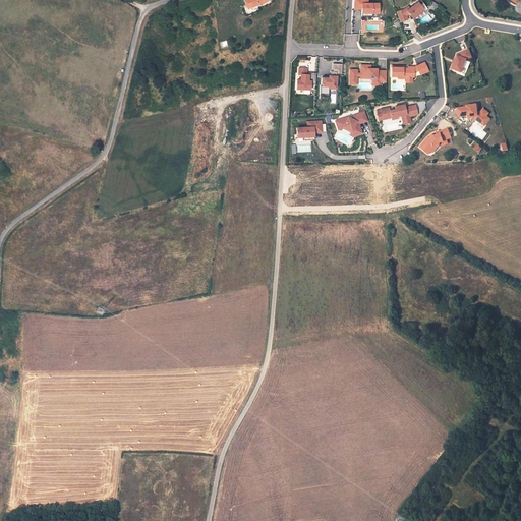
[(266,0),(244,0),(248,8),(266,1),(266,0)]
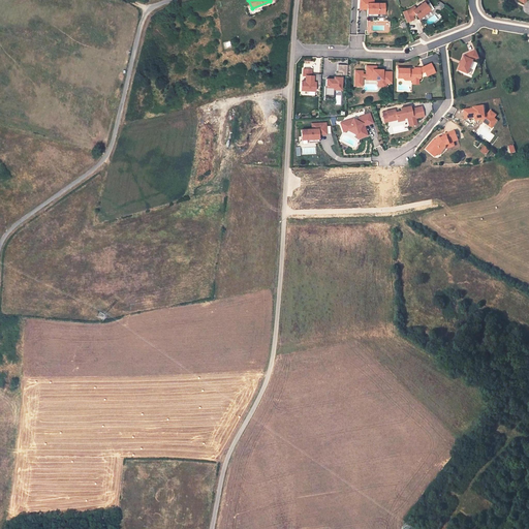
[(373,0),(359,0),(359,7),(367,7),(367,17),(372,17),(372,13),(378,13),(384,13),(384,3),(373,4),(373,0)]
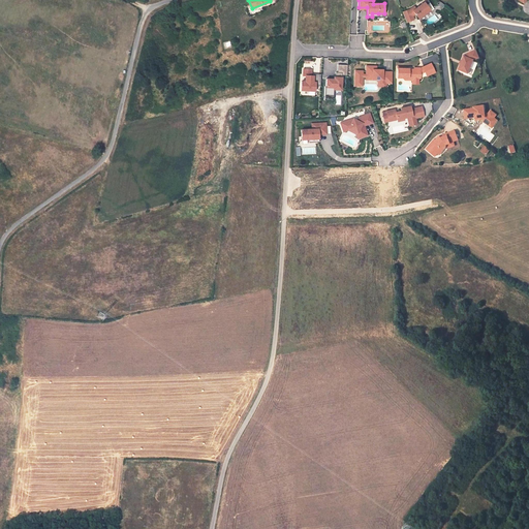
[(410,9),(402,12),(406,23),(413,20),(412,17),(415,14),(418,19),(430,10),(426,5),(424,3),(415,8),(414,6),(410,9)]
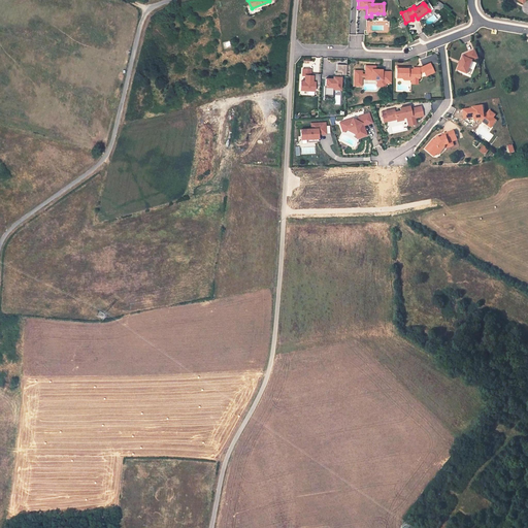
[(474,50),(463,55),(463,57),(458,70),(468,73),(472,60),(479,58),(474,50)]
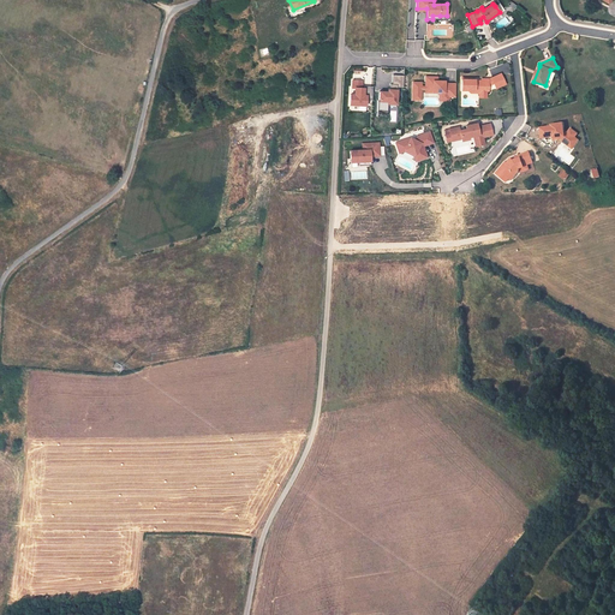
[(402,88),(404,75),(393,75),(392,84),(390,84),(390,89),(388,89),(388,93),(386,93),(386,91),(380,91),(378,101),(377,101),(377,111),(383,111),(387,107),(387,103),(396,103),(396,88),(402,88)]
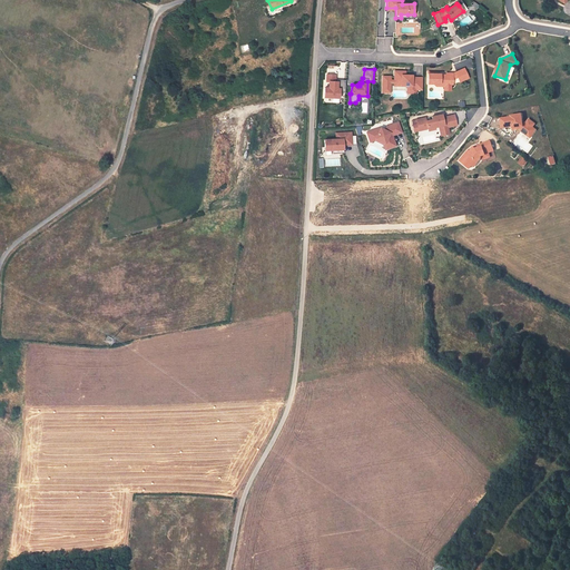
[(464,69),(455,72),(460,82),(469,79),(464,69)]
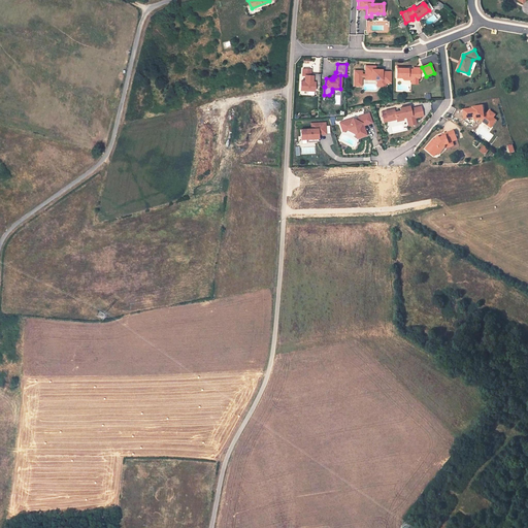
[(372,66),(365,66),(365,74),(365,76),(365,79),(377,79),(377,81),(382,81),(382,84),(385,84),(391,84),(391,72),(382,71),(382,70),(375,70),(372,69),(372,66)]
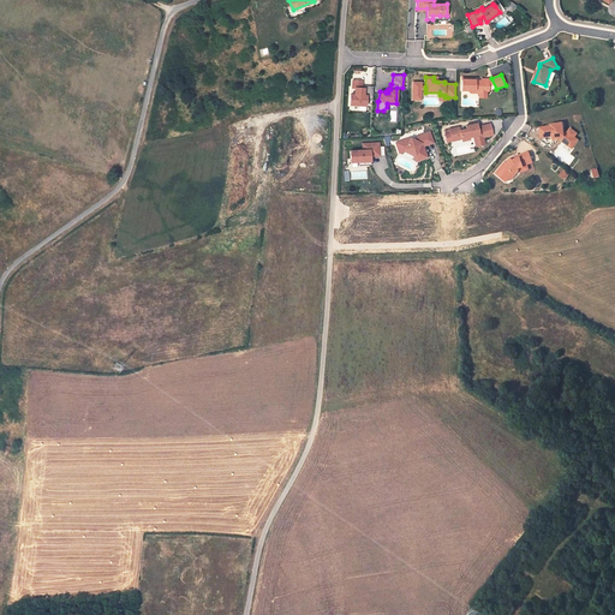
[(470,78),(463,78),(461,90),(469,90),(471,93),(479,94),(482,91),(487,91),(489,91),(489,79),(482,79),(482,83),(476,82),(476,81),(470,81),(470,78)]
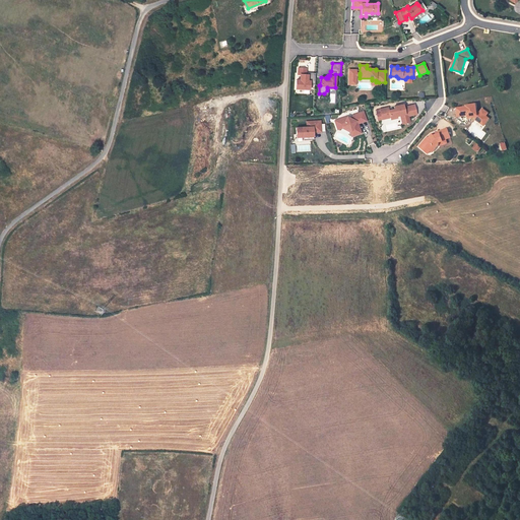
[(314,83),(315,72),(308,71),(308,73),(306,73),(306,67),(298,67),(298,73),(300,73),(300,79),(296,79),(296,87),(309,88),(309,83),(314,83)]
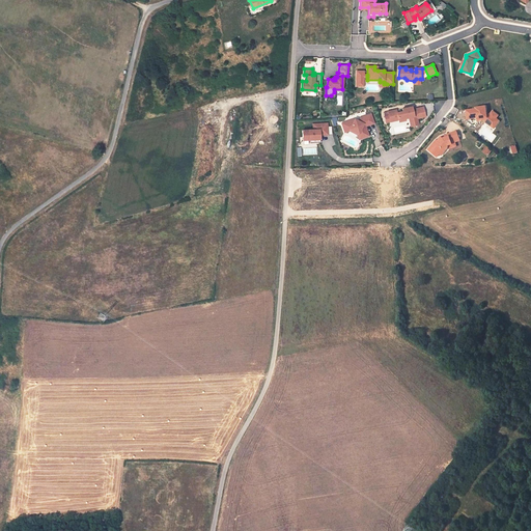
[(367,77),(367,75),(364,75),(364,72),(357,71),(356,86),(363,86),(364,77),(367,77)]
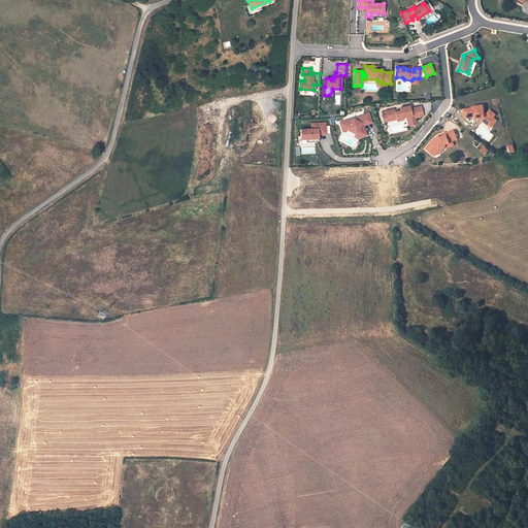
[(473,108),(464,109),(465,119),(474,118),(474,120),(480,120),(480,118),(482,118),(483,121),(486,124),(488,122),(493,126),(497,120),(494,118),(496,114),(490,110),(488,112),(484,113),(483,105),(473,107),(473,108)]
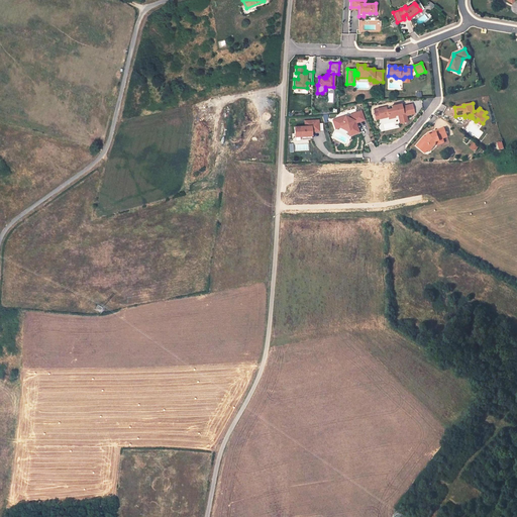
[(386,107),(378,109),(380,119),(388,117),(388,118),(395,117),(394,115),(398,115),(399,119),(406,118),(406,115),(414,113),(412,104),(401,106),(401,104),(392,106),(392,108),(387,110),(386,107)]
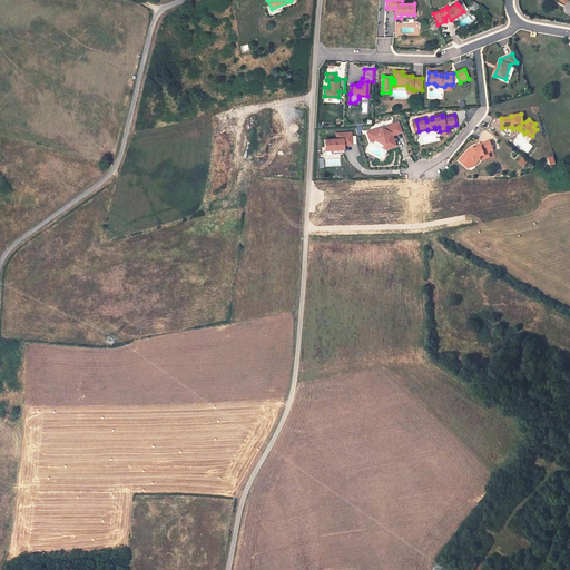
[(381,128),(366,133),(369,138),(374,137),(375,138),(384,144),(386,149),(395,146),(394,139),(392,140),(391,136),(402,133),(399,123),(386,127),(384,130),(381,128)]
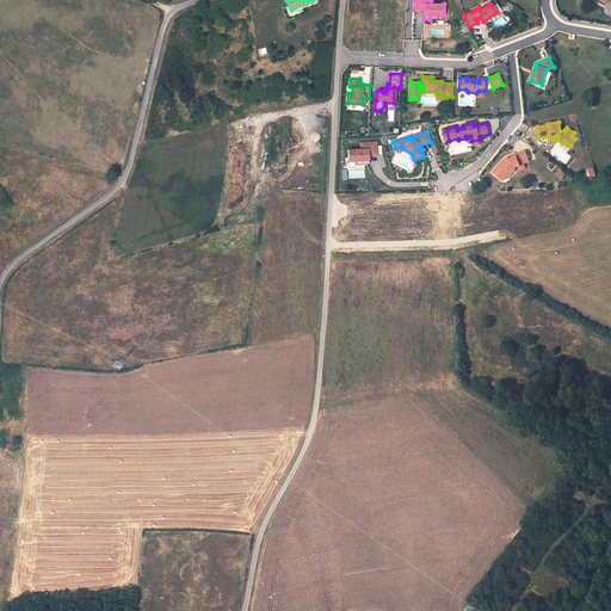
[(359,148),(347,149),(347,160),(356,160),(362,160),(362,164),(368,162),(368,154),(368,152),(376,152),(376,141),(359,142),(359,148)]
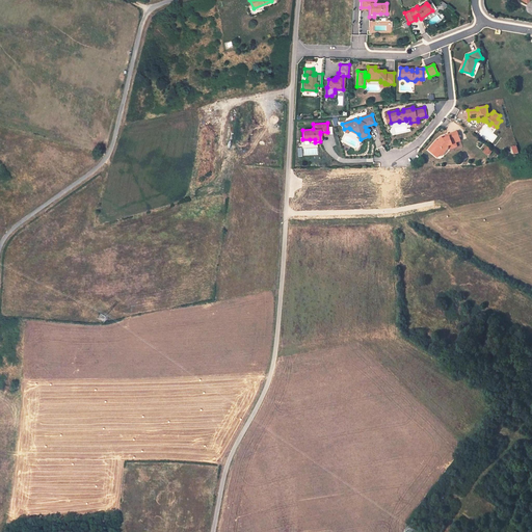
[(350,129),(349,128),(344,129),(345,132),(350,131),(357,135),(360,139),(361,139),(358,134),(350,129)]
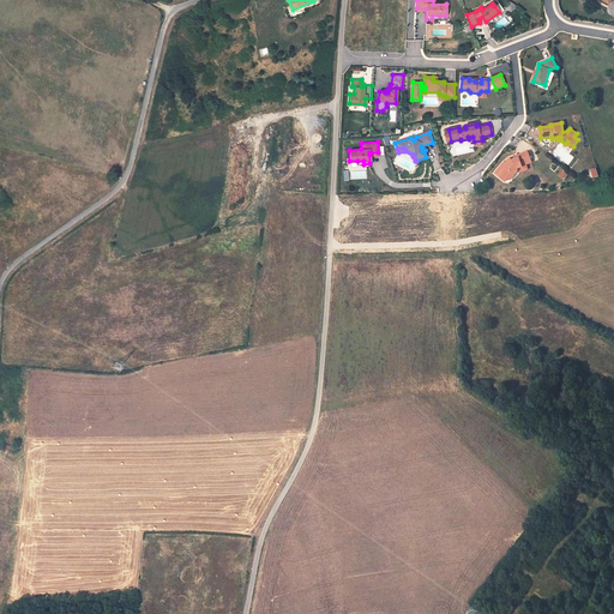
[(504,162),(494,174),(505,182),(509,178),(511,180),(518,170),(518,169),(523,167),(523,166),(527,164),(531,162),(528,152),(518,156),(519,157),(512,161),(510,158),(506,164),(504,162)]
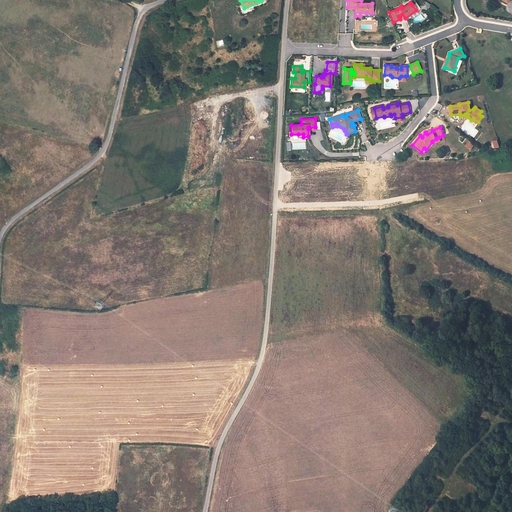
[(469,150),(474,145),(469,140),(464,145),(469,150)]
